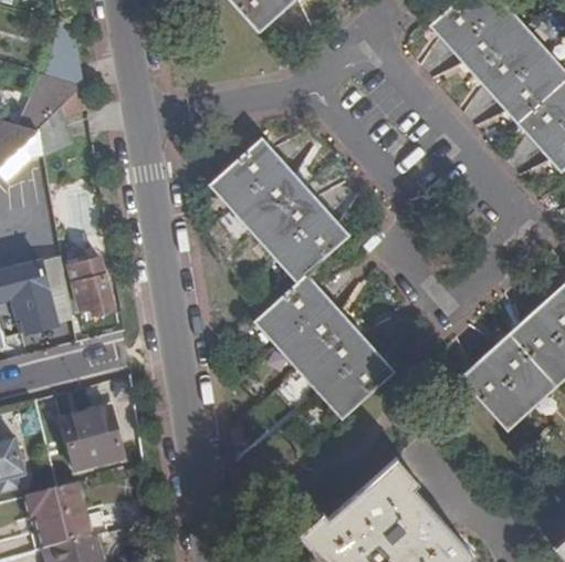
[(232,0),(260,30),(293,0),(232,0)]
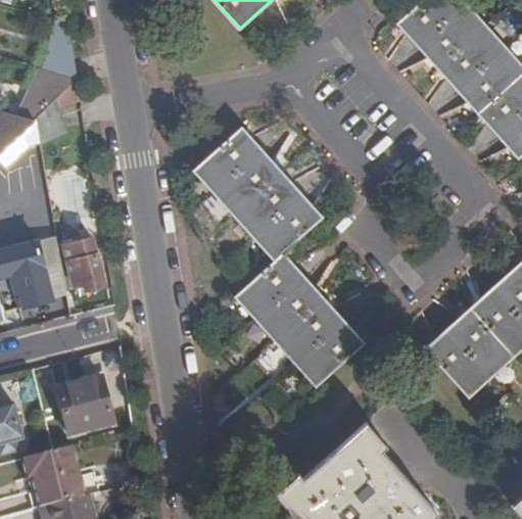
[(521,66),(463,0),(423,0),(397,22),(517,155),(521,151),(521,66)]
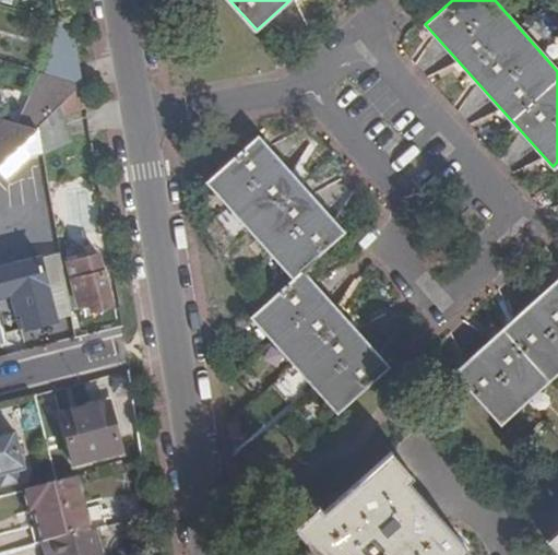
[(74,22),(61,19),(47,73),(83,82),(74,22)]
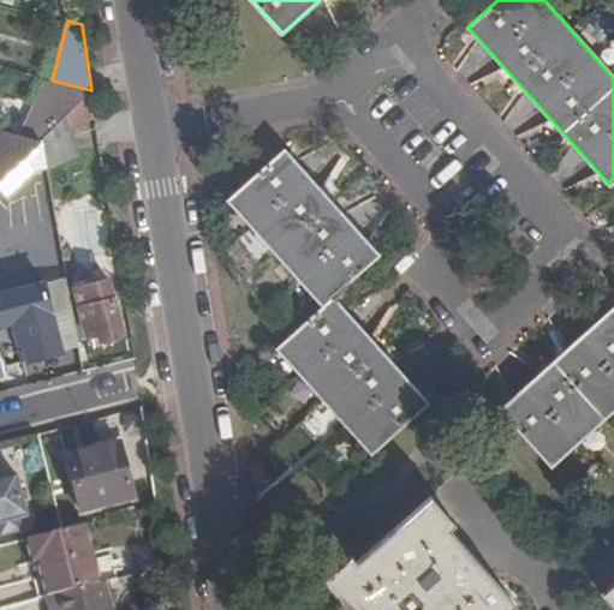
[(22,133),(42,139),(91,90),(52,81),(49,79),(42,91),(31,115),(22,133)]
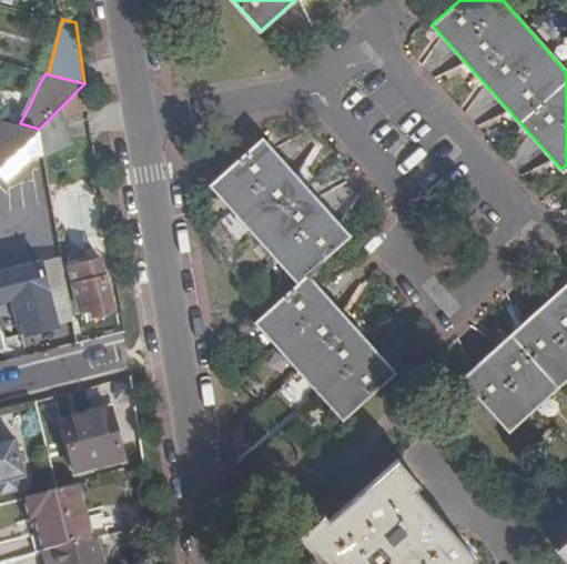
[(29,107),(39,84),(30,81),(20,102),(29,107)]
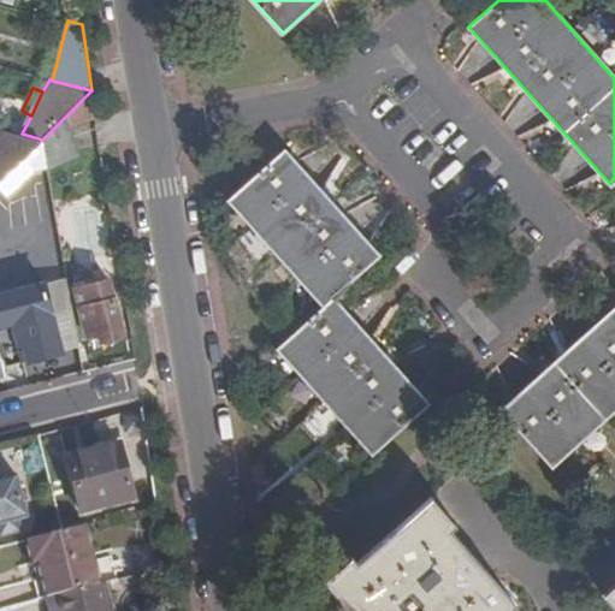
[(92,90),(42,140),(46,164),(71,156),(80,155),(75,130),(98,125),(92,90)]
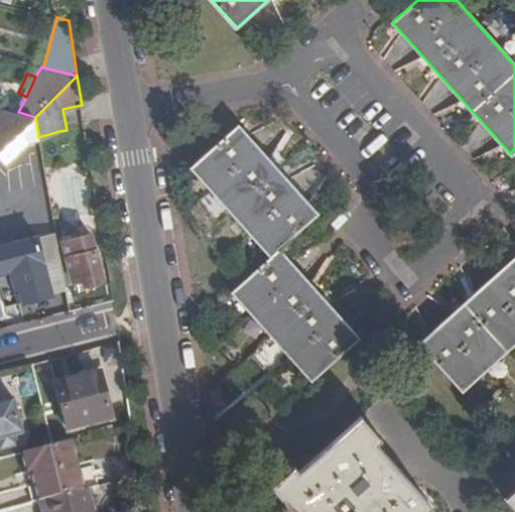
[(18,112),(0,107),(0,151),(35,117),(18,112)]
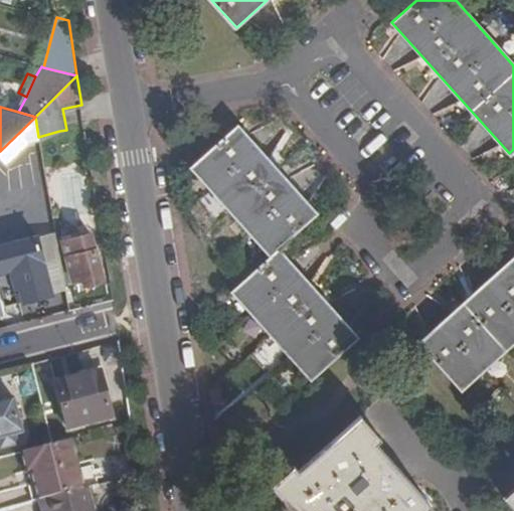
[(35,117),(0,151),(7,159),(27,139),(38,137),(35,117)]
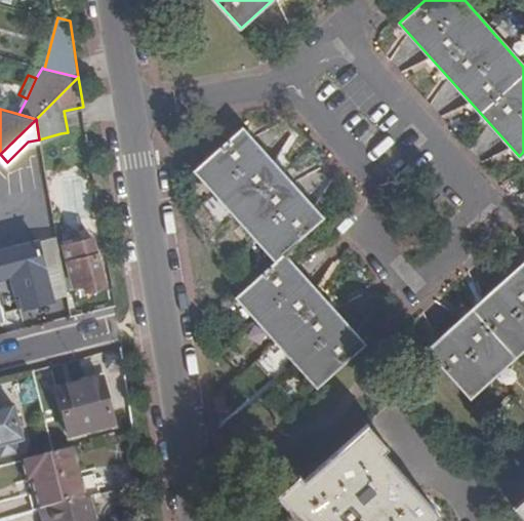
[(276,261),(237,295),(317,385),(364,344),(284,253),(324,216),(242,127),(196,169),(276,261)]
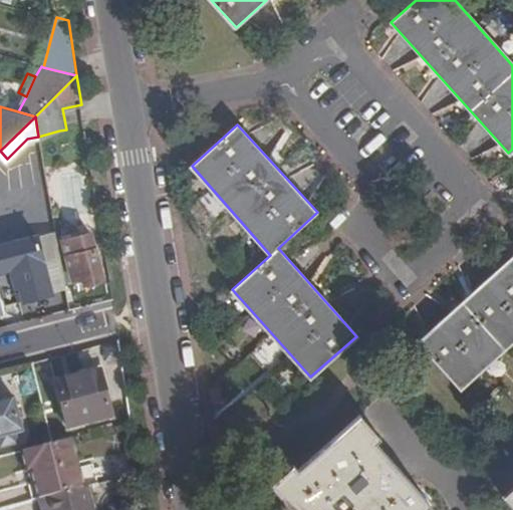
[(63,237),(68,254),(74,278),(83,276),(84,282),(104,277),(96,247),(93,229),(63,237)]
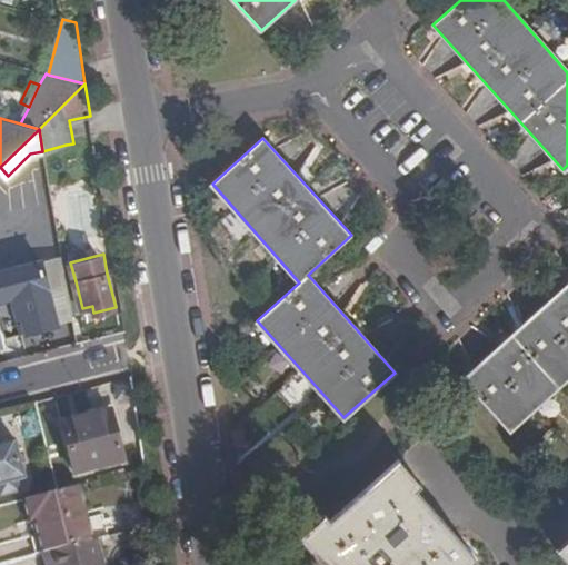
[(0,269),(0,305),(7,335),(57,323),(42,260),(0,269)]
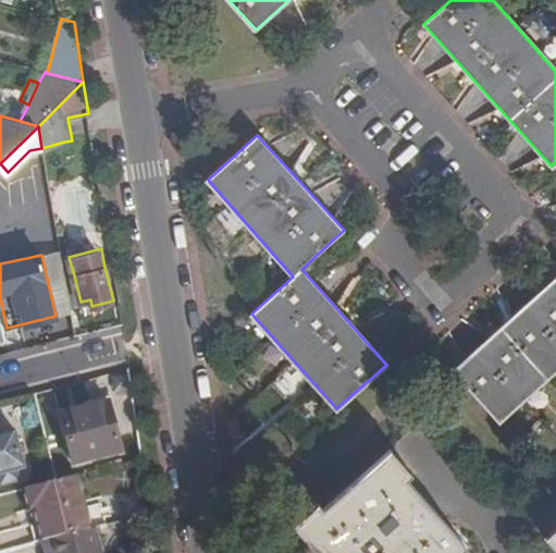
[(69,257),(61,259),(70,304),(81,302),(74,275),(69,257)]
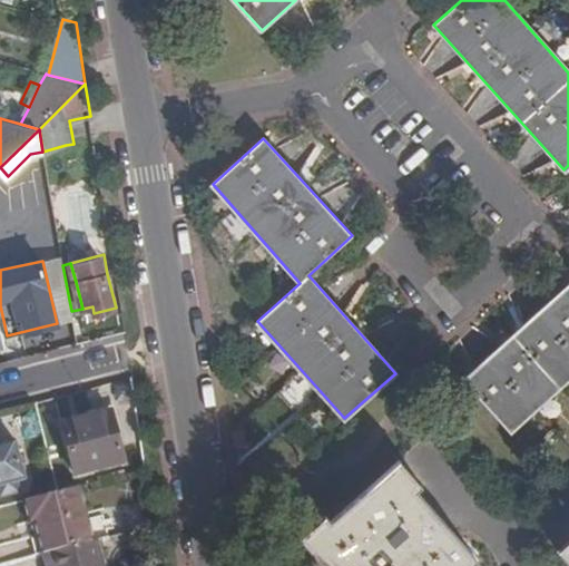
[(568,285),(462,379),(510,431),(568,379),(568,285)]
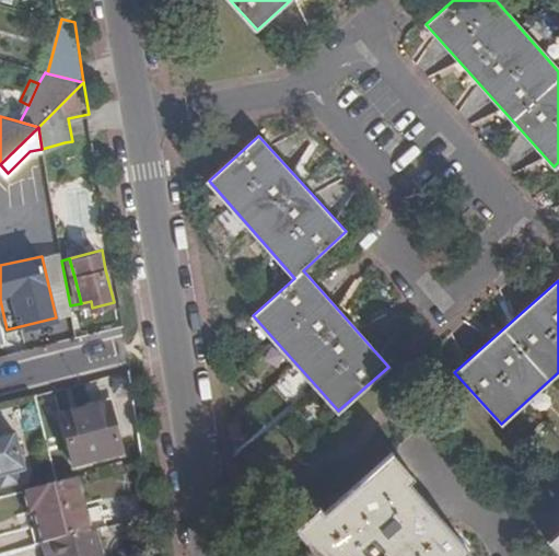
[(111,403),(65,414),(77,463),(121,453),(111,403)]
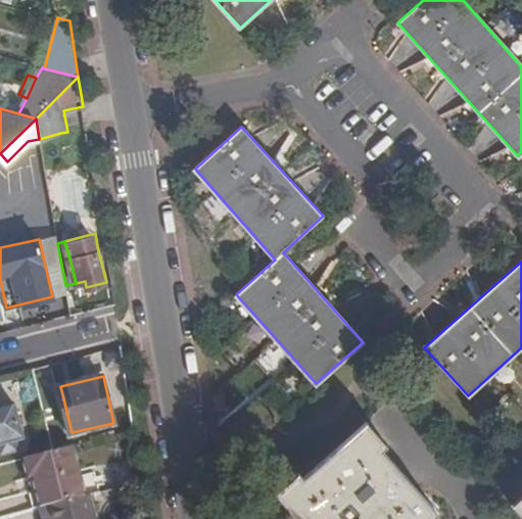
[(0,407),(0,444),(3,455),(18,451),(16,440),(24,438),(15,403),(0,407)]
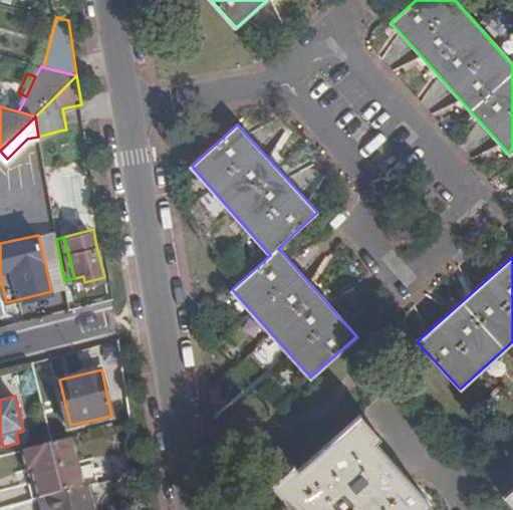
[(380,436),(362,415),(299,470),(294,465),(273,484),(296,509),(421,509),(429,504),(374,442),(380,436)]
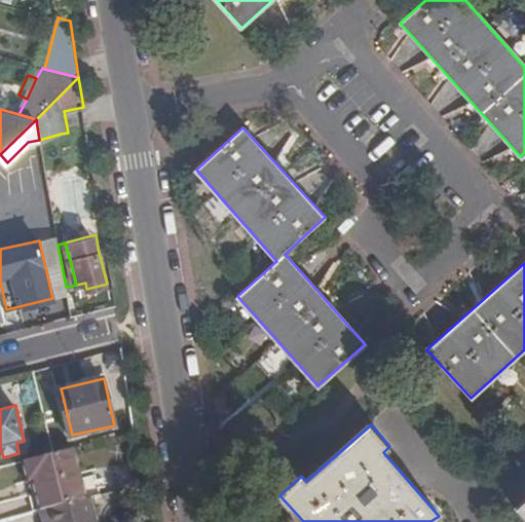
[(52,451),(25,458),(31,480),(36,479),(43,508),(86,496),(75,446),(52,451)]
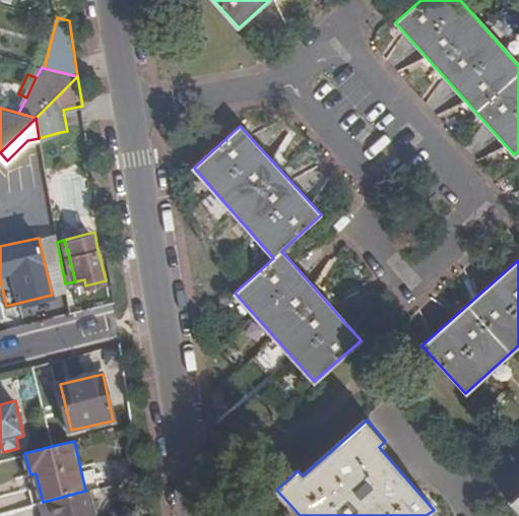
[(85,491),(43,502),(46,515),(96,515),(90,490),(85,491)]
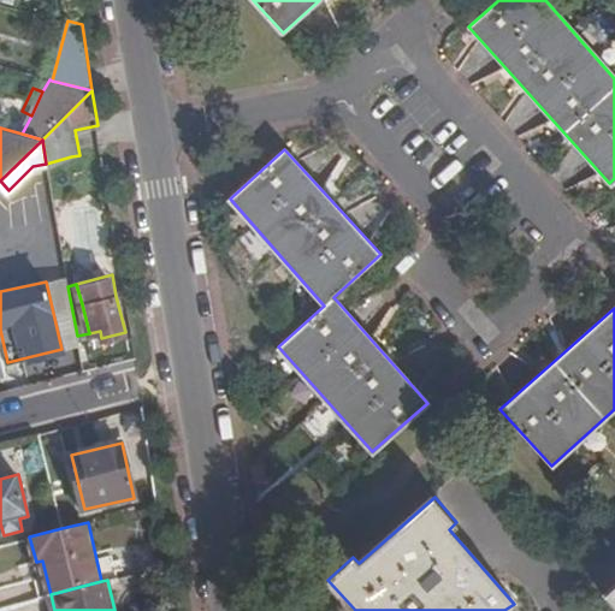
[(614,582),(604,593),(614,604),(614,582)]
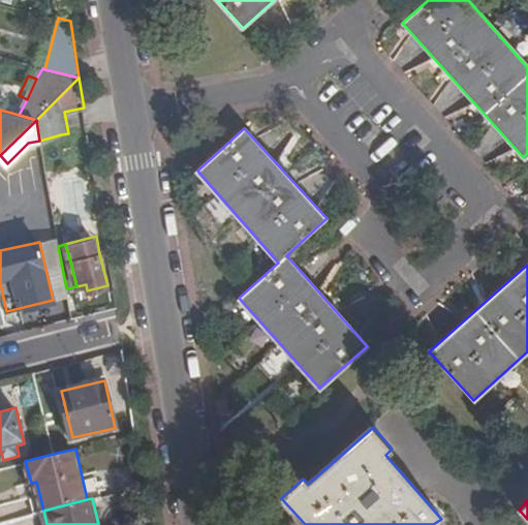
All buildings are outlined.
